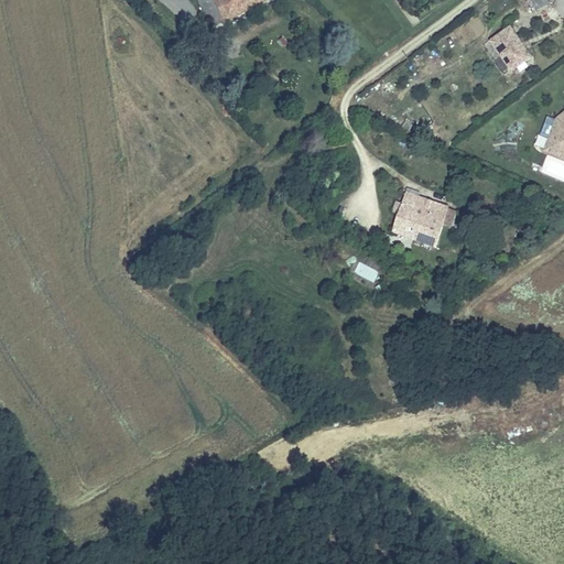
[(201,0),(197,2),(210,24),(252,0),(201,0)]
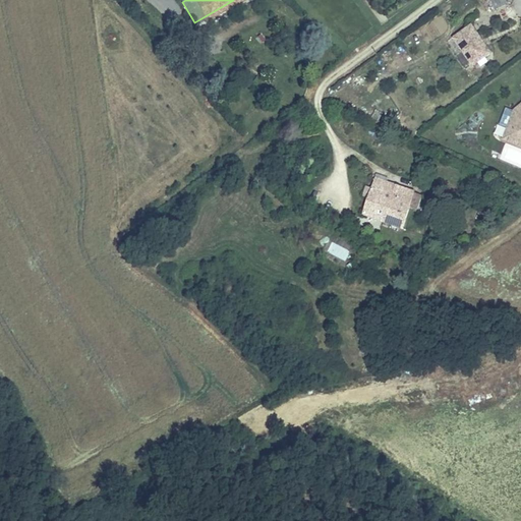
[(488,0),(494,10),(508,3),(505,0),(488,0)]
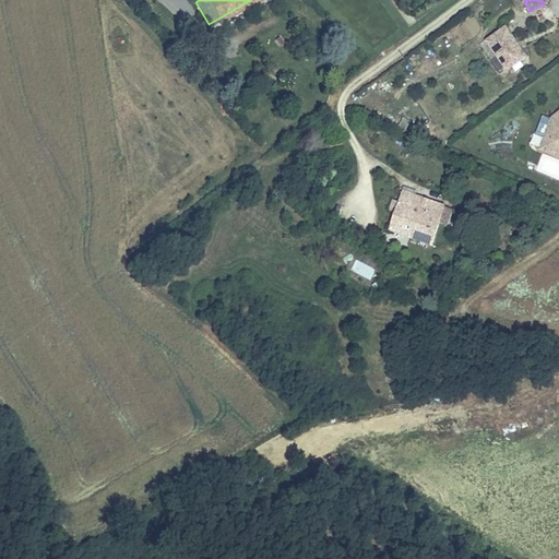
[(520,43),(522,42),(511,25),(491,39),(512,69),(532,55),(525,46),(523,47),(520,43)]
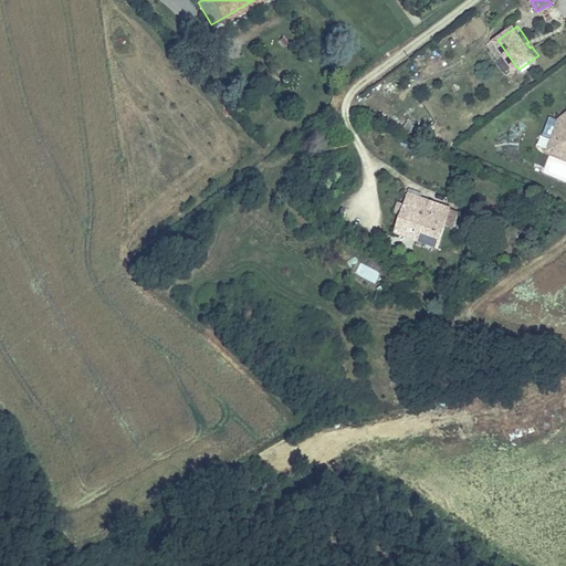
[(283,31),(274,39),(285,52),(294,44),(283,31)]
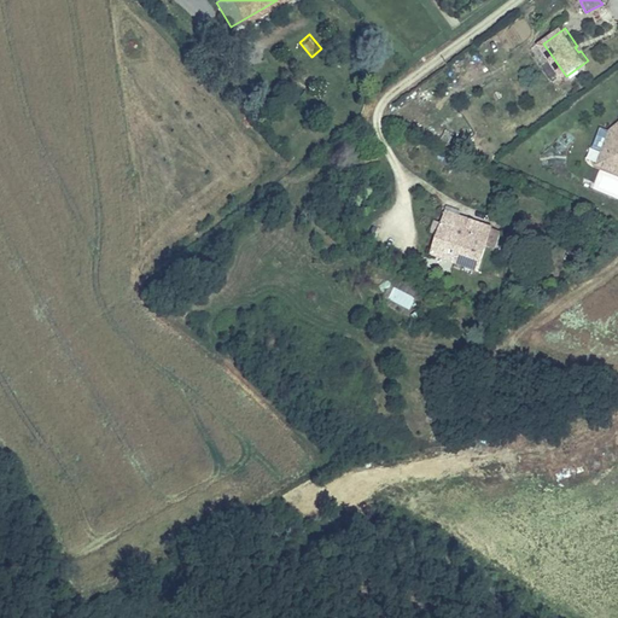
[(617,127),(617,128),(605,162),(617,167),(617,127)]
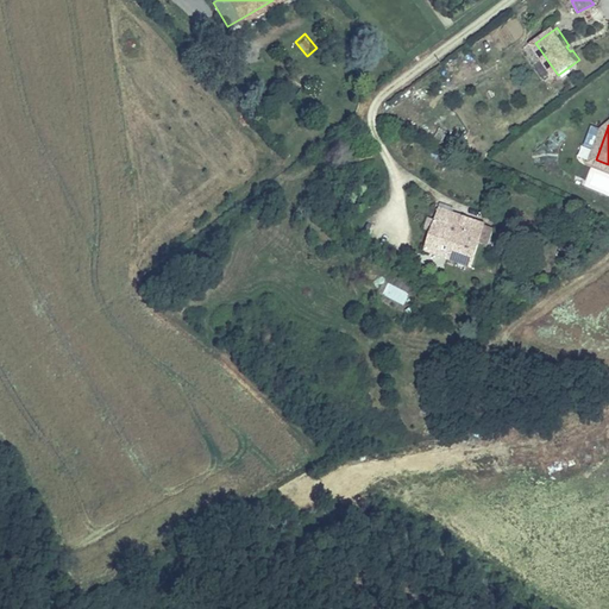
[(421,246),(468,264),(484,223),(437,205),(421,246)]
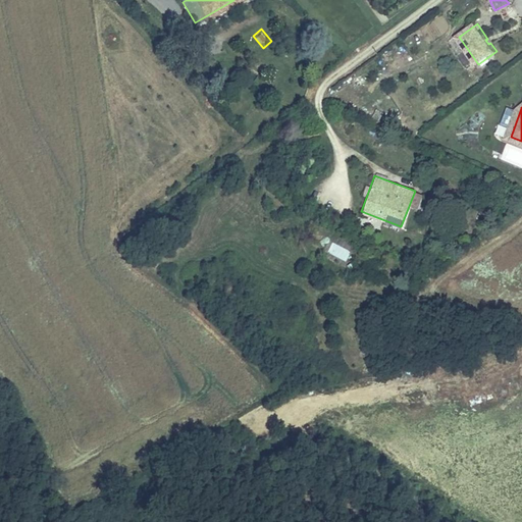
[(346,262),(351,251),(332,242),(327,253),(346,262)]
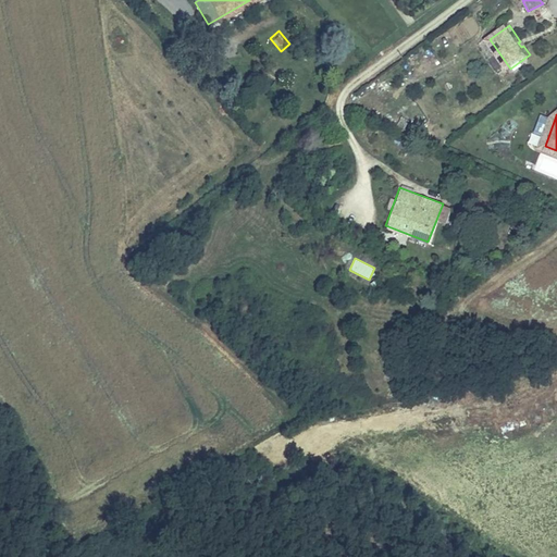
[(506,412),(515,411),(514,397),(504,398),(506,412)]
